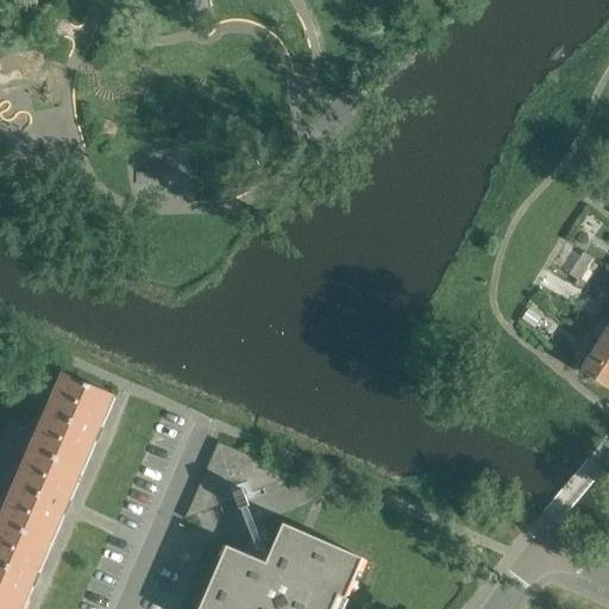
[(608,174),(596,194),(608,202),(608,174)]
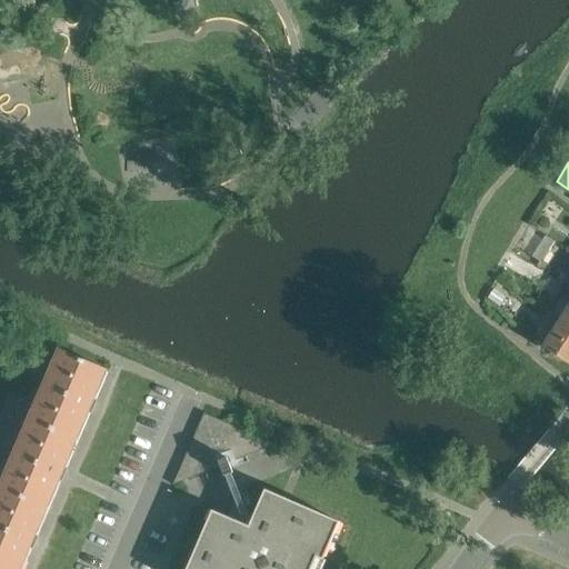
[(495,290),(488,299),(499,307),(506,298),(495,290)]
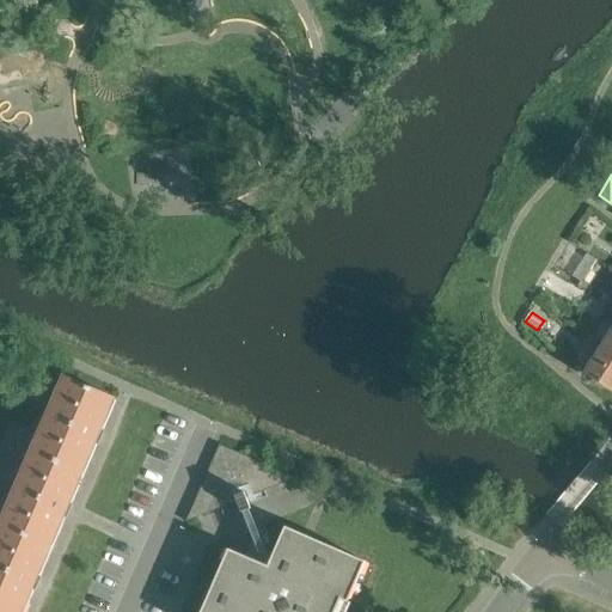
[(586,316),(577,329),(586,334),(594,322),(586,316)]
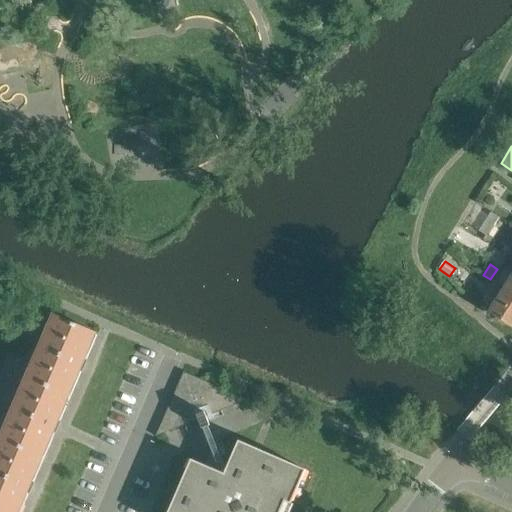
[(500,296),(489,312),(511,326),(511,276),(510,280),(500,296)]
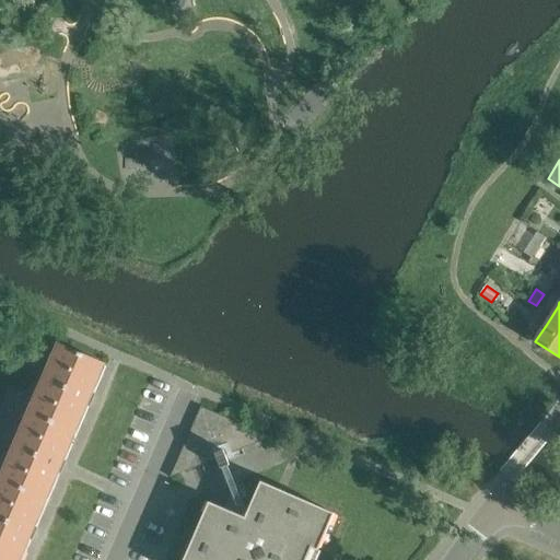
[(58,346),(28,412),(74,433),(88,405),(90,406),(94,395),(92,394),(104,365),(58,346)]
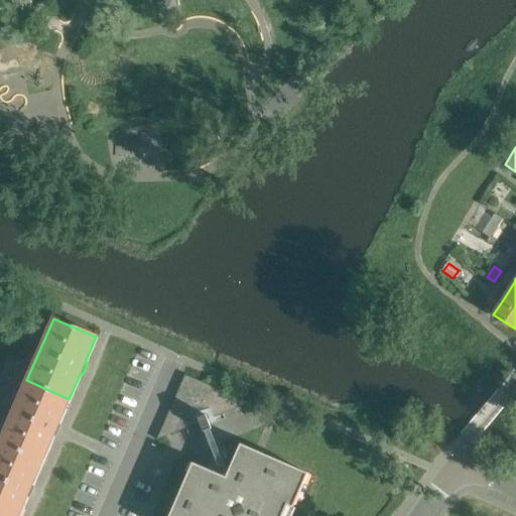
[(157,440),(206,421),(250,403),(184,375),(157,439),(156,439),(157,440)]
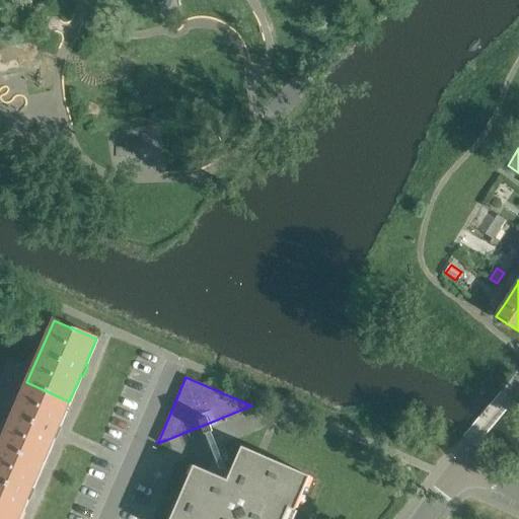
[(26,382),(0,443),(0,444),(43,463),(54,437),(56,438),(60,429),(58,428),(69,401),(26,382)]
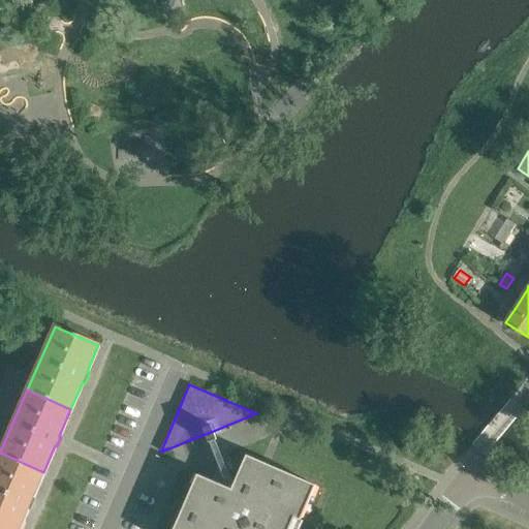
[(0,453),(0,527),(4,528),(19,528),(28,508),(30,509),(34,500),(32,499),(43,472),(0,453)]
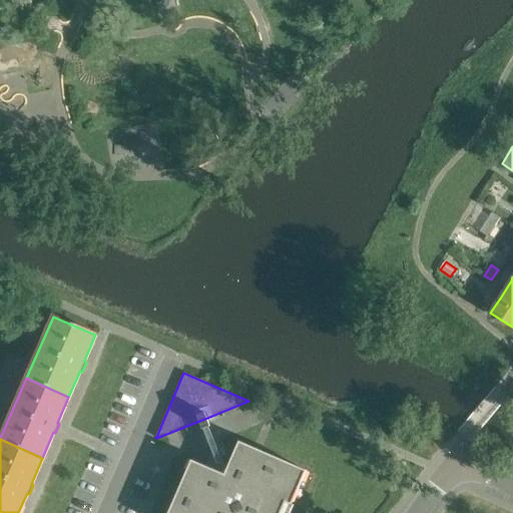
[(215,442),(215,444),(206,467),(191,461),(167,512),(287,512),(306,471),(238,442),(226,469),(215,442)]
